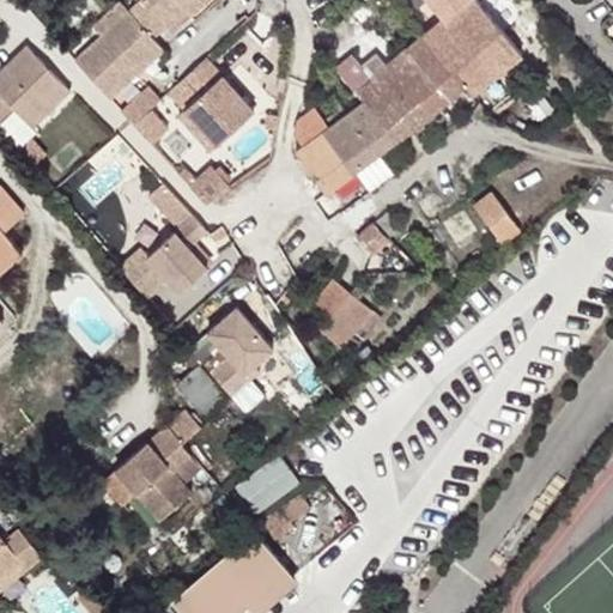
[(104,38),(77,62),(104,92),(161,44),(153,37),(184,10),(188,13),(204,0),(143,0),(145,1),(129,14),(120,24),(104,38)]
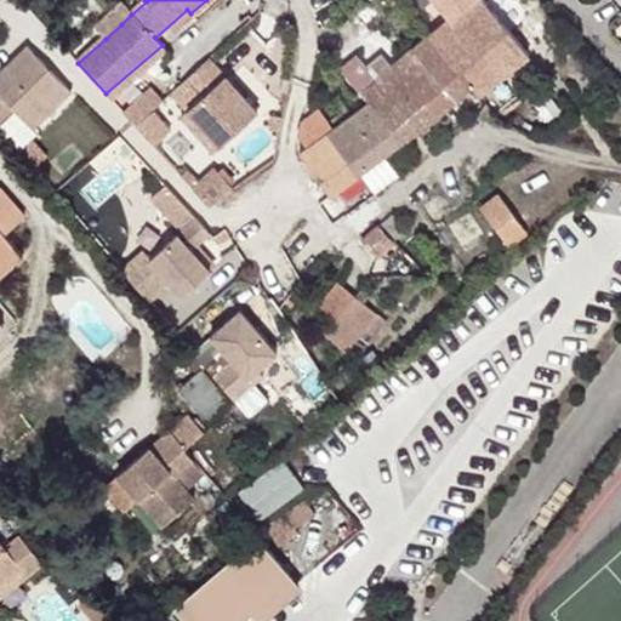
[(206,0),(191,13),(195,18),(216,0),(206,0)]
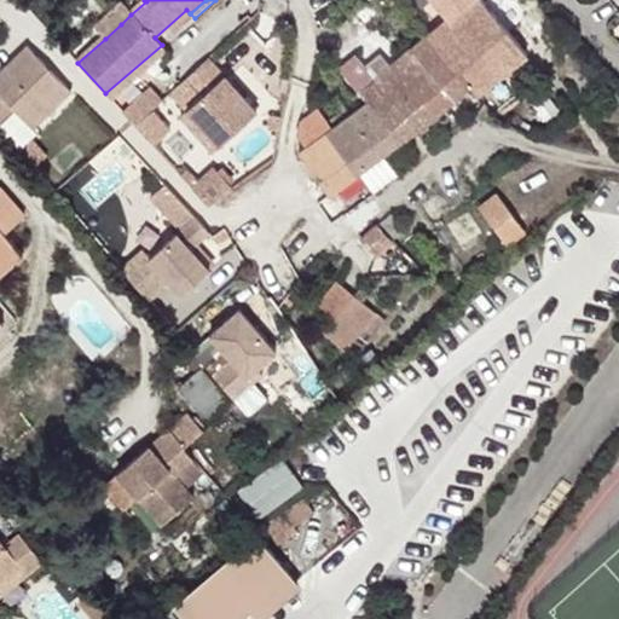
[(470,86),(478,96),(530,53),(482,0),(431,0),(447,19),(441,23),(427,6),(415,16),(429,33),(427,35),(470,86)]
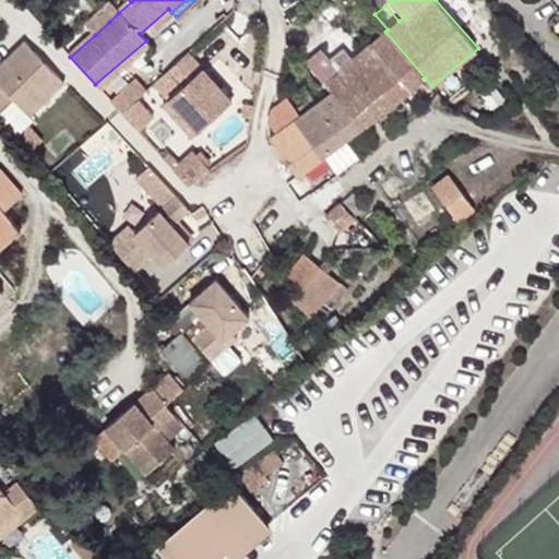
[(87,27),(95,35),(109,22),(118,13),(113,7),(87,27)]
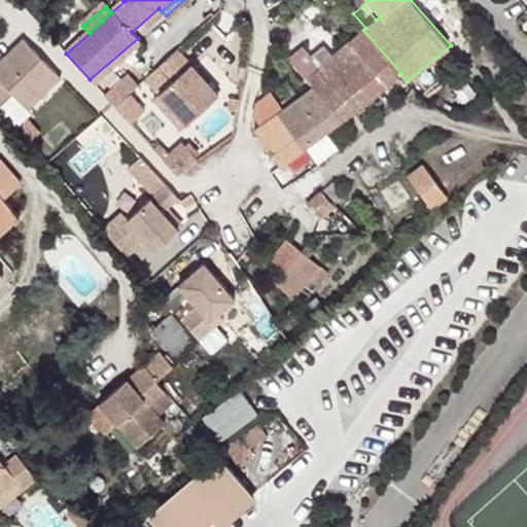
[(400,73),(363,30),(332,57),(323,45),(310,56),(303,46),(289,58),(313,86),(342,121),(355,111),(358,114),(364,109),(362,106),(400,73)]
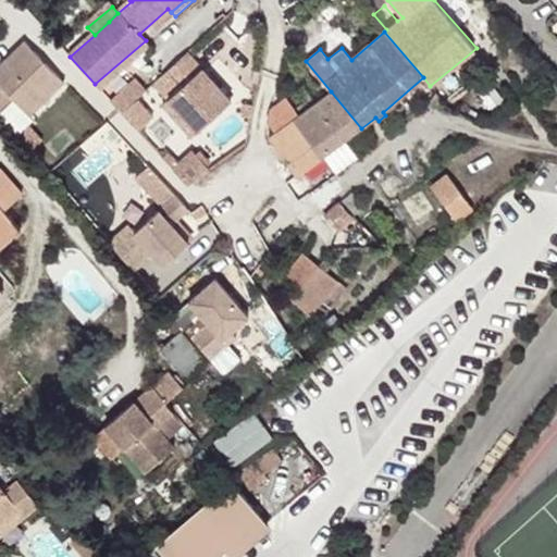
[(0,65),(0,109),(11,99),(27,115),(63,84),(24,42),(0,65)]
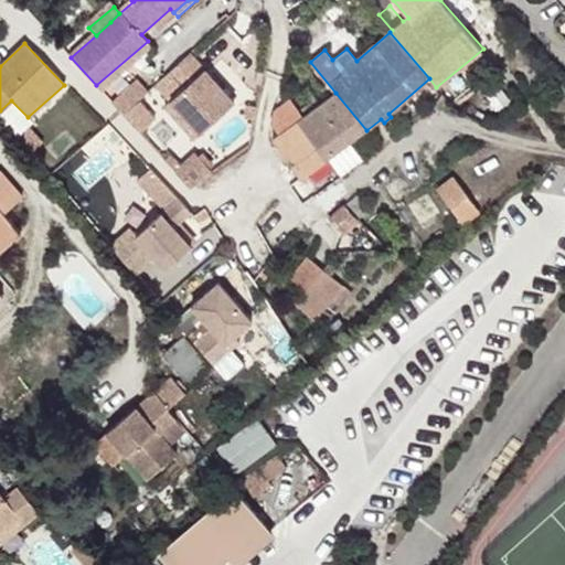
[(231,104),(189,53),(180,61),(153,83),(168,99),(195,132),(231,104)]
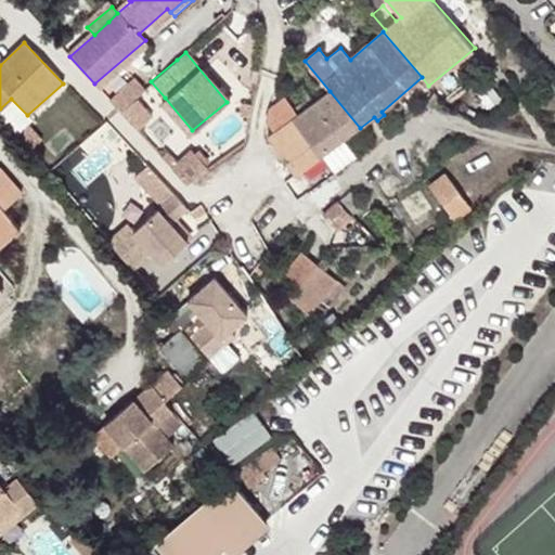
[(104,94),(118,110),(137,93),(142,89),(128,74),(104,94)]
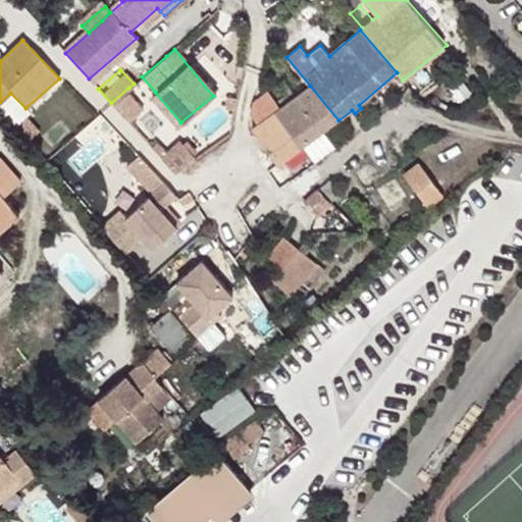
[(338,120),(310,86),(306,89),(281,107),(275,111),(303,146),(320,133),(338,120)]
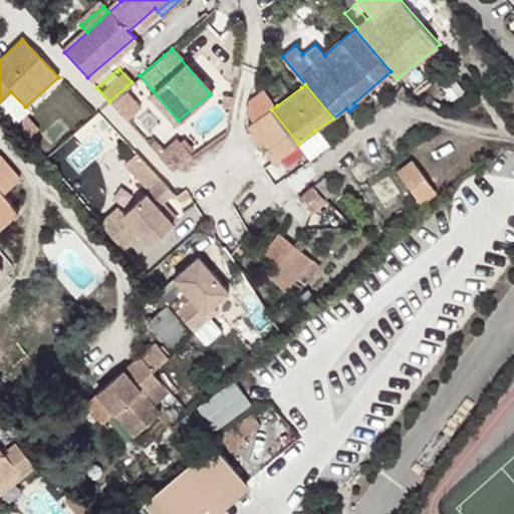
[(172,125),(178,120),(153,90),(146,95),(172,125)]
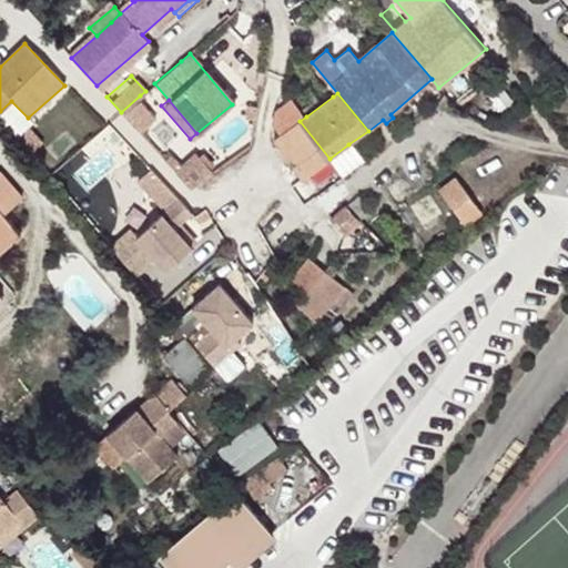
[(256,114),(257,102),(249,101),(247,113),(256,114)]
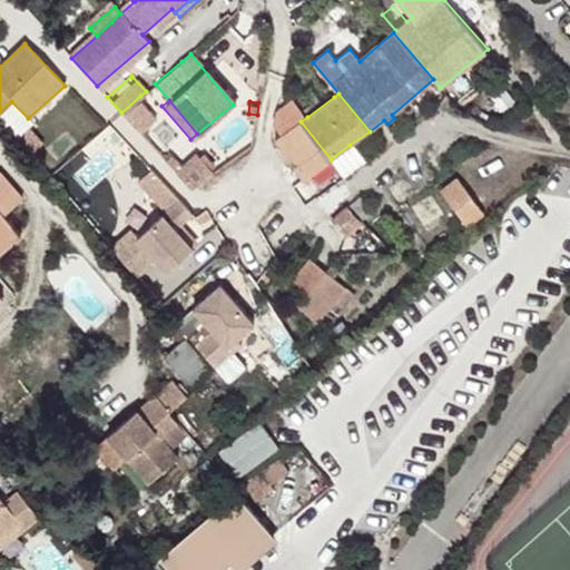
[(301,121),(307,117),(297,105),(274,123),(283,135),(276,140),(307,183),(313,178),(310,174),(331,159),(301,121)]
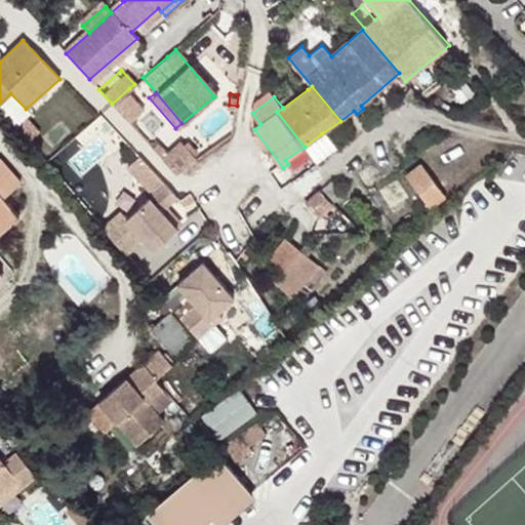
[(85,174),(112,144),(91,126),(79,139),(85,145),(71,162),(85,174)]
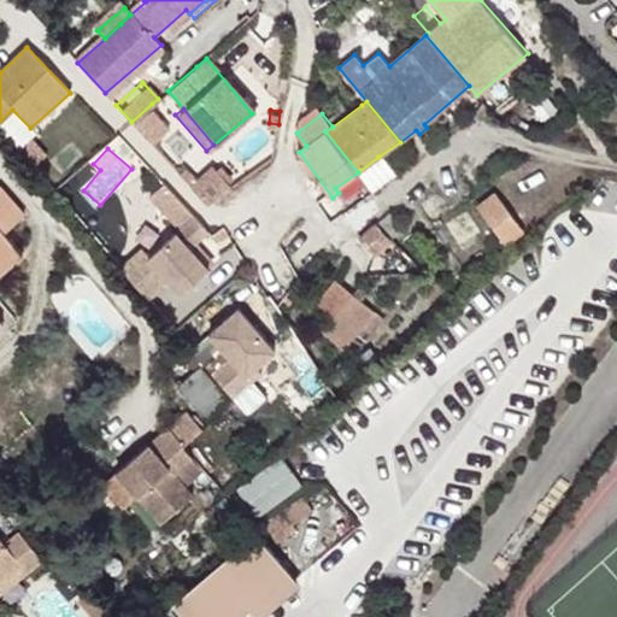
[(213,169),(198,183),(205,182),(217,172),(213,169)]
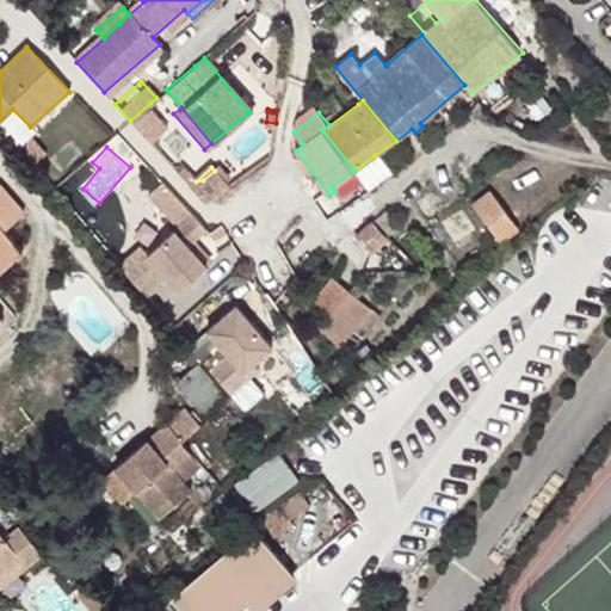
[(365,170),(359,173),(368,185),(374,181),(365,170)]
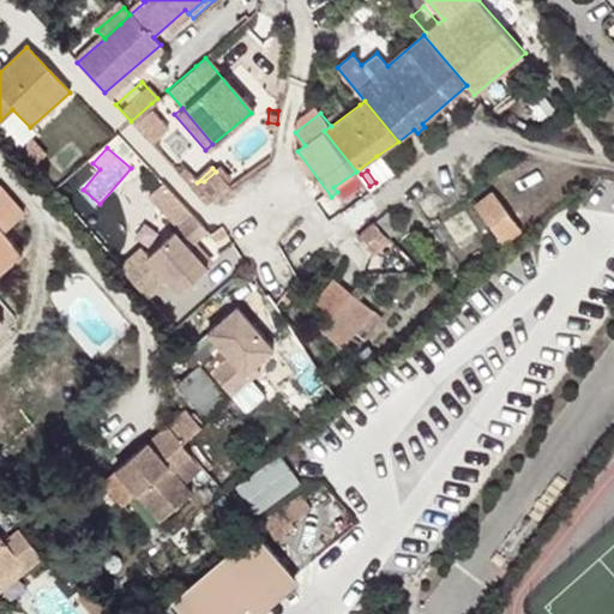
[(204,181),(197,182),(191,187),(206,205),(230,188),(216,172),(204,181)]
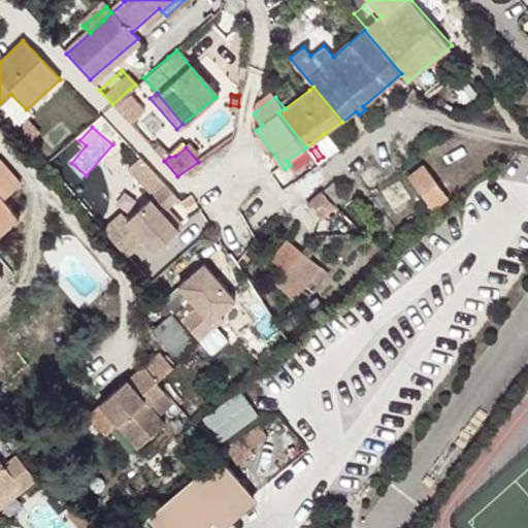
[(0,233),(20,217),(5,198),(22,183),(1,158),(0,158),(0,233)]
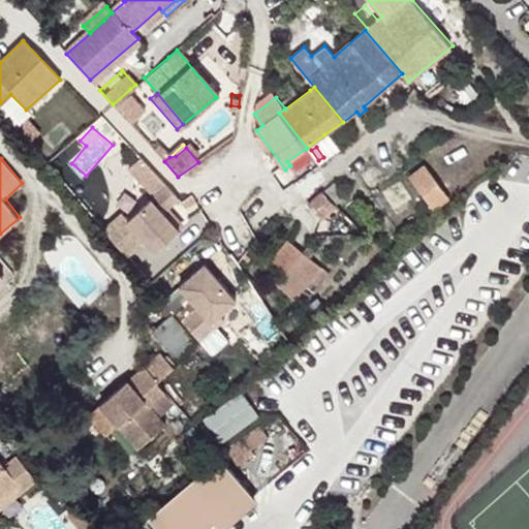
[(426,165),(409,177),(432,208),(448,196),(426,165)]
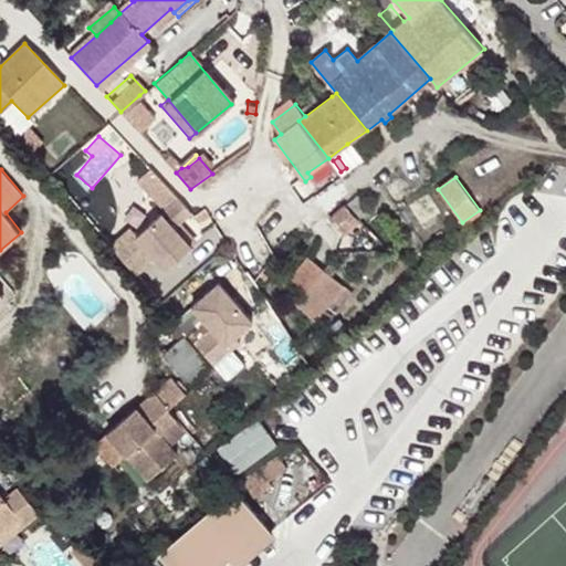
[(187,210),(161,184),(148,196),(160,209),(133,234),(163,268),(189,244),(171,224),(187,210)]
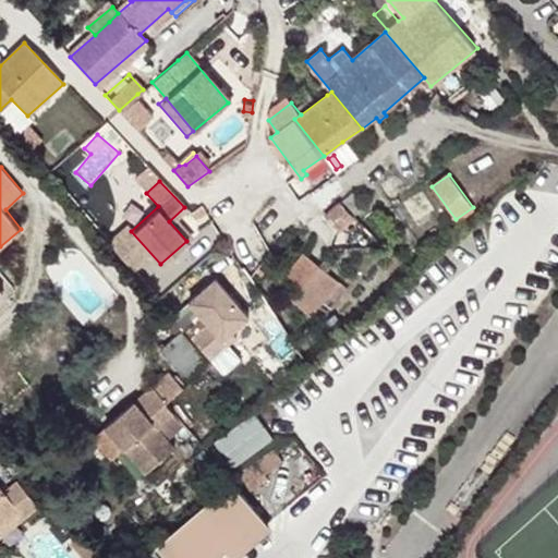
[(340,201),(354,216),(365,205),(351,192),(340,201)]
